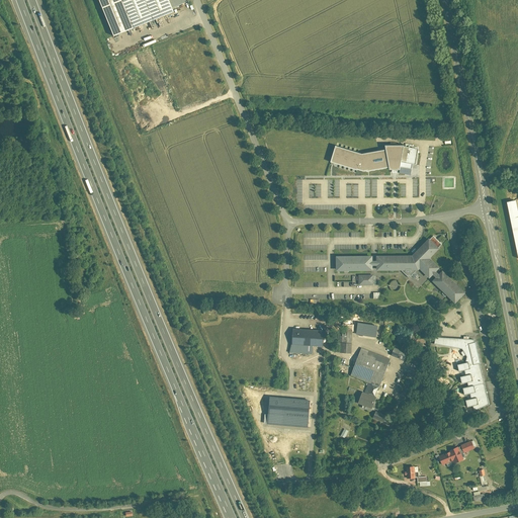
[(98,0),(114,36),(174,12),(172,8),(189,1),(188,0),(98,0)]
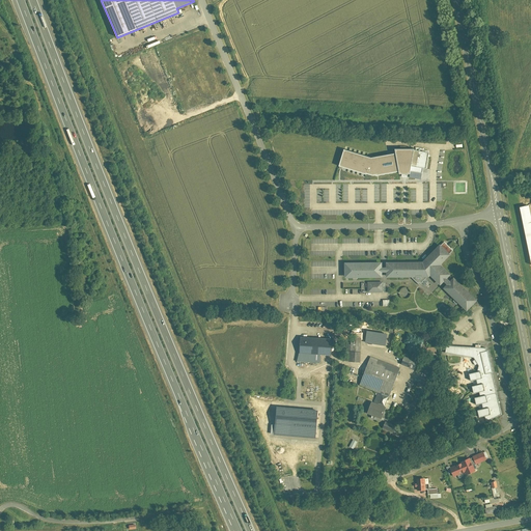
[(341,158),(338,166),(371,176),(398,172),(398,174),(409,175),(410,172),(422,174),(423,169),(426,169),(429,154),(414,150),(414,149),(394,150),(395,155),(371,158),(343,149),(341,158)]
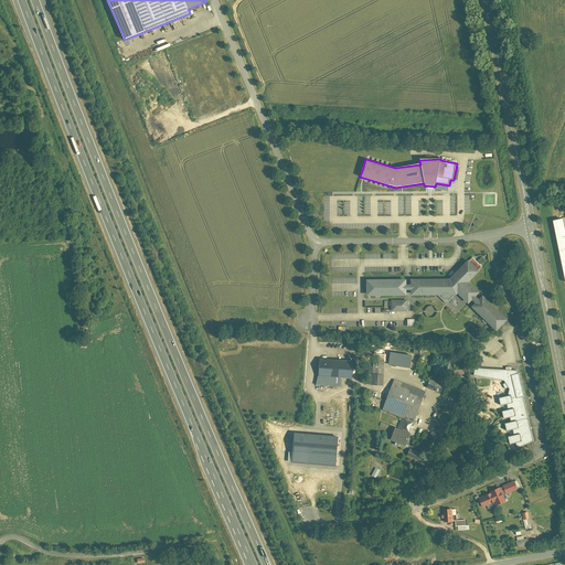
[(564,279),(564,233),(563,219),(552,221),(564,279)]
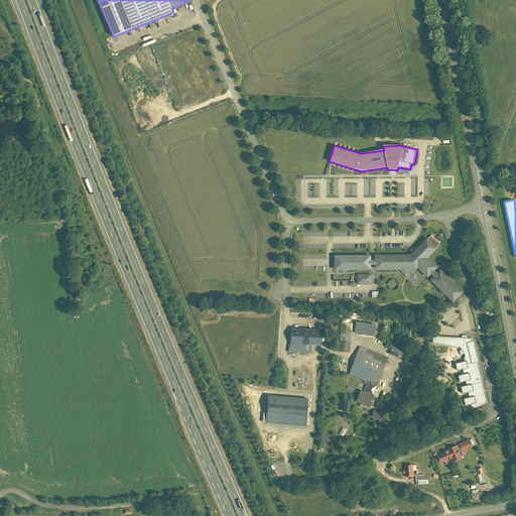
[(443,246),(432,236),(413,255),(378,255),(378,260),(374,260),(374,256),(335,256),(336,271),(374,271),(374,266),(378,266),(378,270),(399,270),(408,279),(416,270),(419,270),(420,268),(429,277),(430,278),(434,274),(436,277),(433,280),(442,289),(446,294),(457,303),(467,293),(443,270),(440,273),(437,270),(440,267),(430,258),(443,246)]
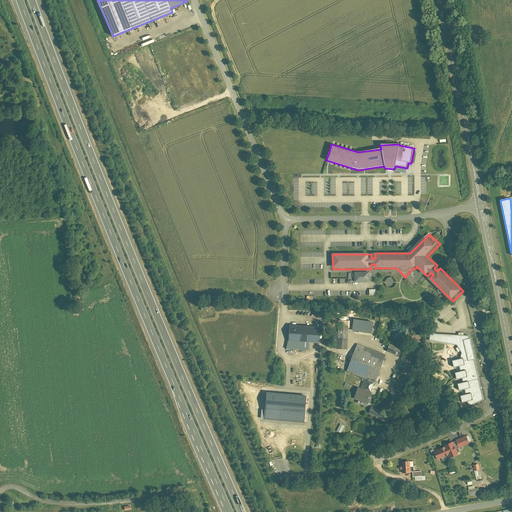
[(370,273),(356,273),(356,283),(371,283),(370,273)]
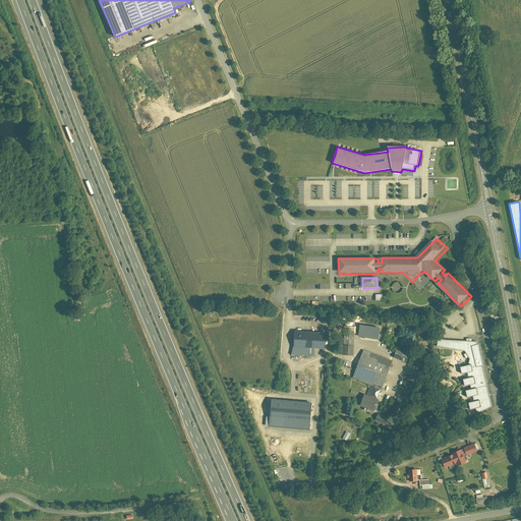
[(357,325),(356,337),(377,339),(378,334),(380,335),(381,328),(357,325)]
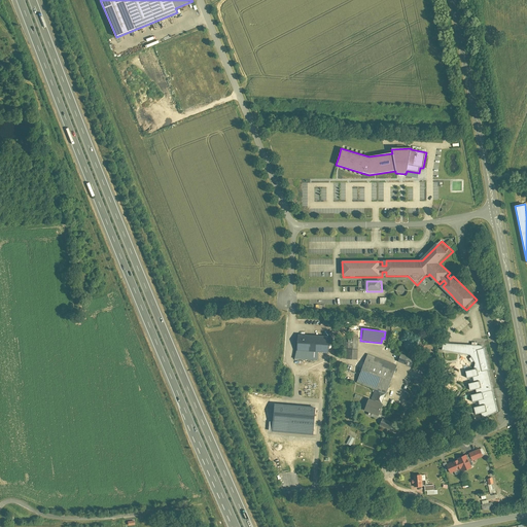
[(421,338),(405,331),(398,346),(415,353),(421,338)]
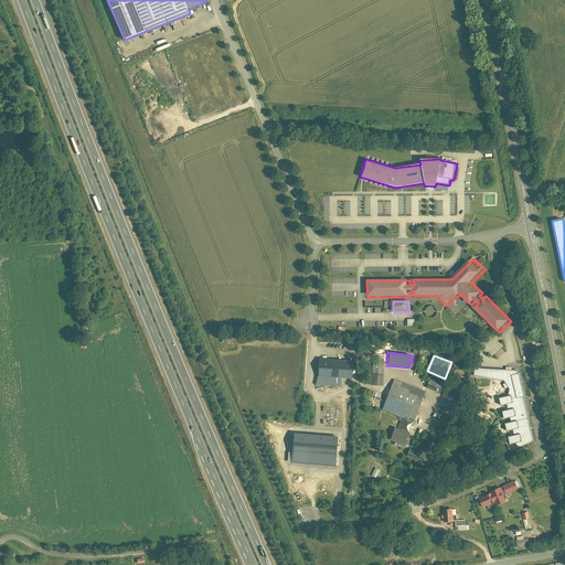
[(352,362),(319,359),(318,376),(351,380),(352,362)]
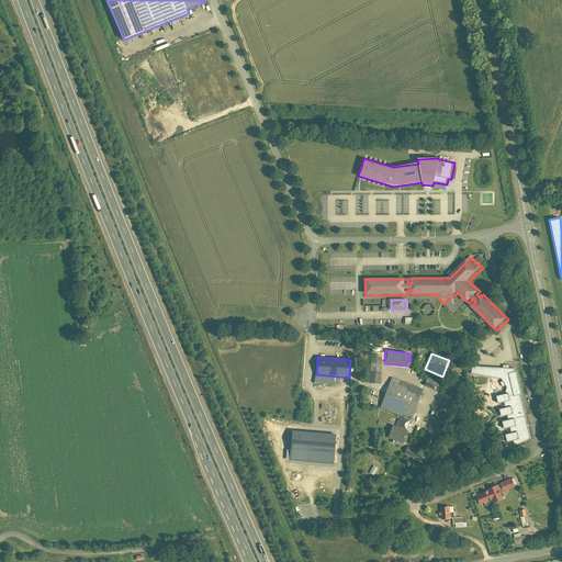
[(364,382),(380,383),(381,358),(371,357),(370,364),(366,364),(364,382)]
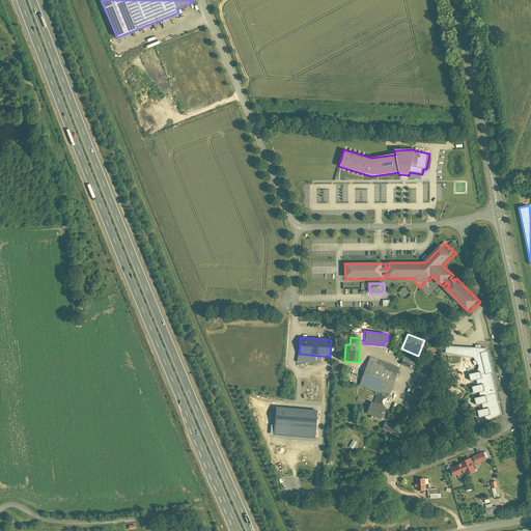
[(468,383),(474,382),(475,387),(469,388),(471,395),(476,394),(477,398),(472,399),(473,408),(479,407),(480,412),(474,413),(475,421),(481,420),(483,425),(502,417),(486,350),(446,346),(444,354),(472,360),(473,361),(472,362),(474,366),(476,365),(477,367),(475,372),(467,374),(468,383)]
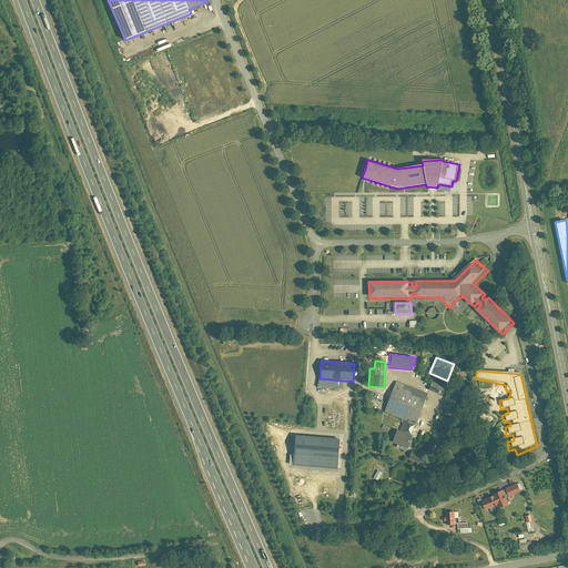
[(427,389),(442,395),(445,386),(430,381),(427,389)]
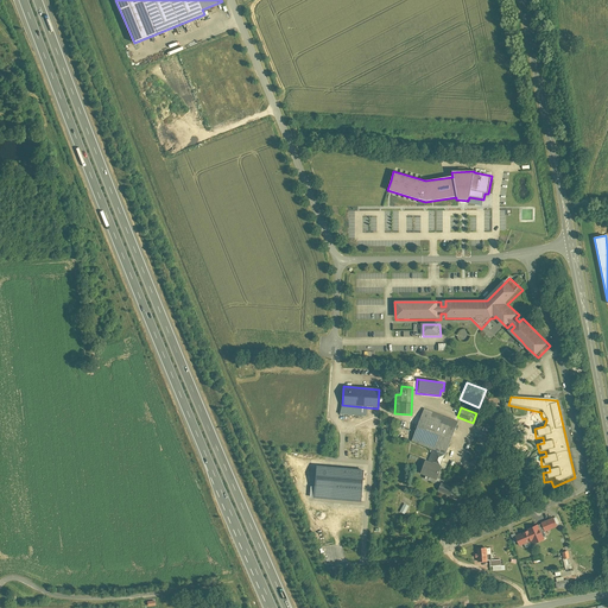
[(460,423),(422,409),(409,444),(445,457),(460,423)]
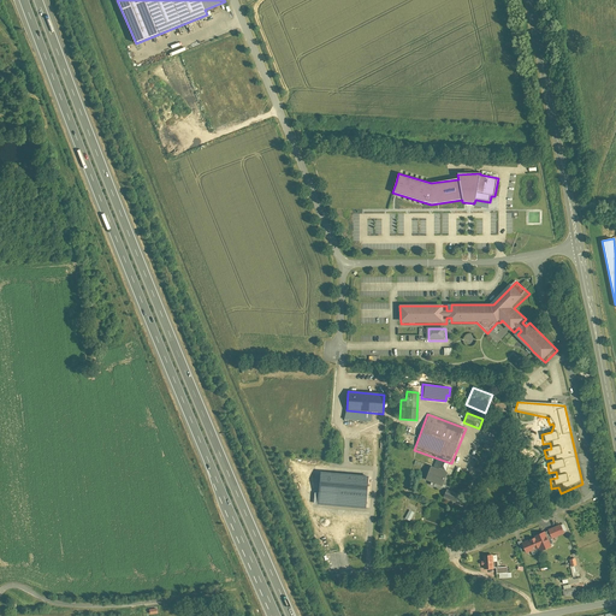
[(448,474),(431,467),(426,481),(442,487),(448,474)]
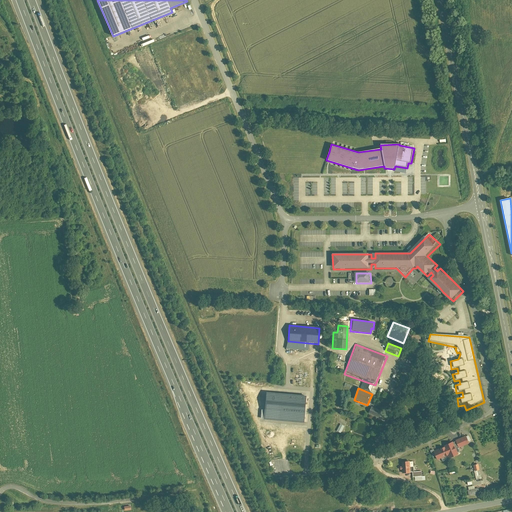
[(308,396),(267,393),(264,419),(306,423),(308,396)]
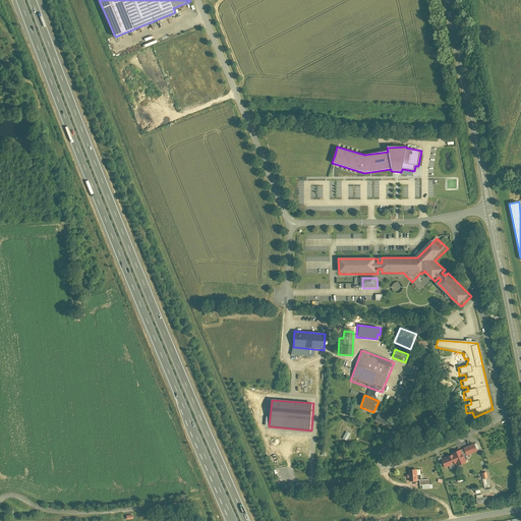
[(382,424),(385,418),(377,413),(373,419),(382,424)]
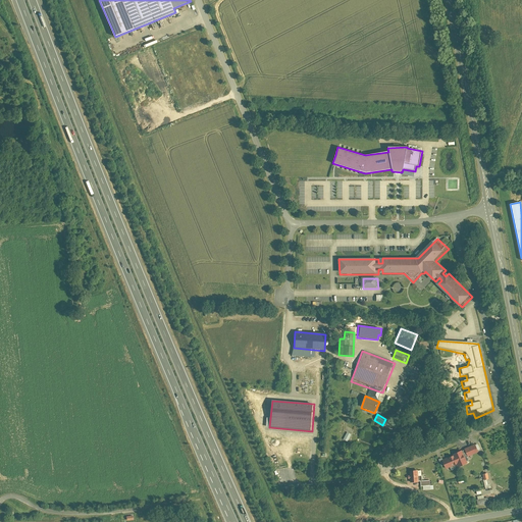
[(474,446),(465,449),(468,457),(477,453),(474,446)]
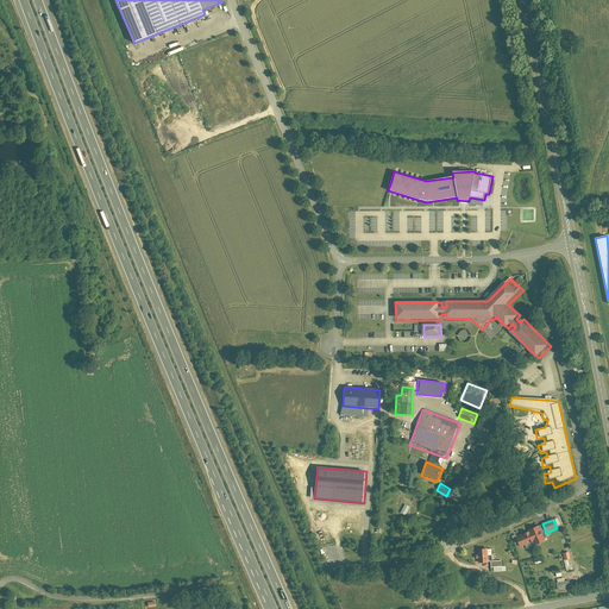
[(538,528),(515,538),(521,552),(542,542),(538,528)]
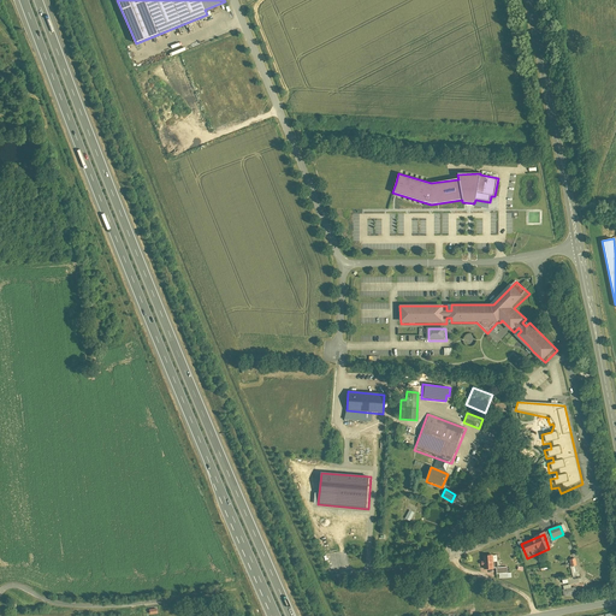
[(493,557),(483,556),(480,570),(491,572),(493,557)]
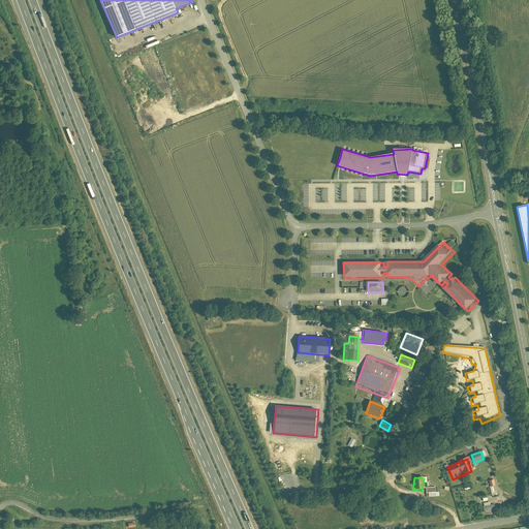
[(484,511),(495,510),(494,504),(490,504),(490,502),(483,503),(484,511)]
